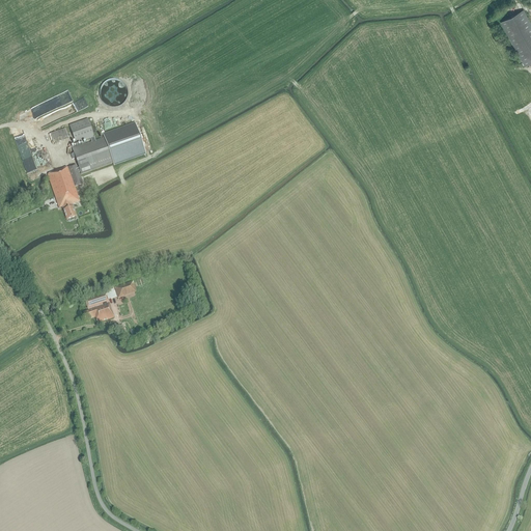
[(521,30),(530,49),(530,29),(529,26),(521,30)]
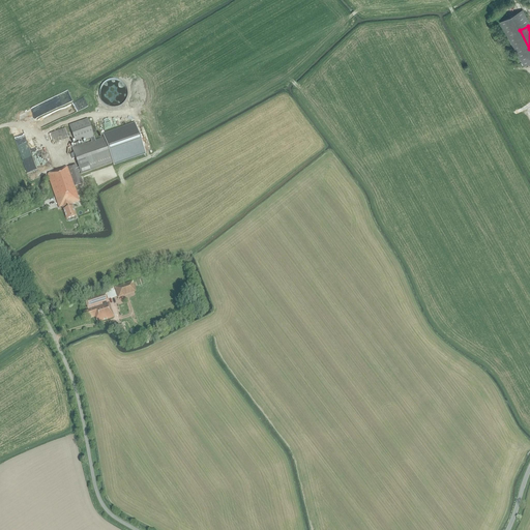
[(42,113),(49,109),(45,100),(37,105),(42,113)]
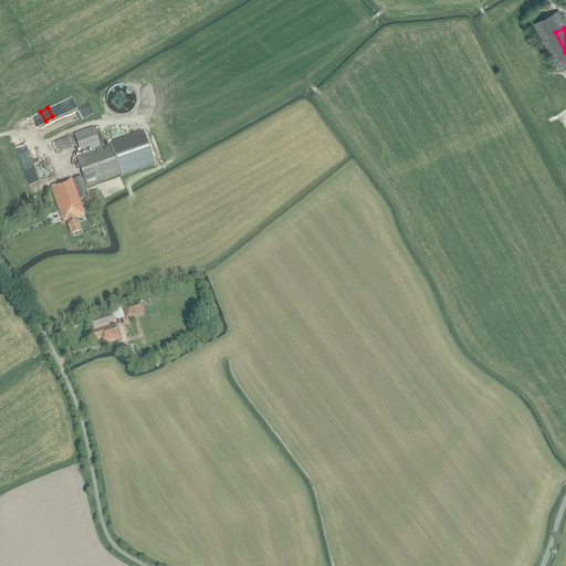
[(75,156),(84,180),(83,181),(81,176),(51,187),(63,222),(67,220),(69,223),(67,224),(71,234),(81,231),(76,218),(84,216),(79,200),(87,197),(84,185),(85,184),(86,188),(171,158),(161,126),(75,156)]
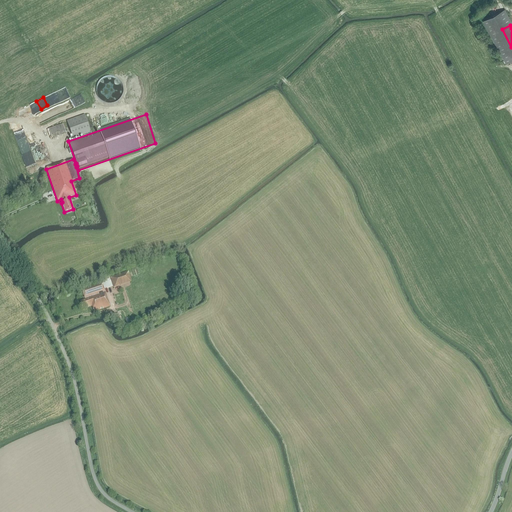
[(63,125),(48,128),(50,138),(65,135),(63,125)]
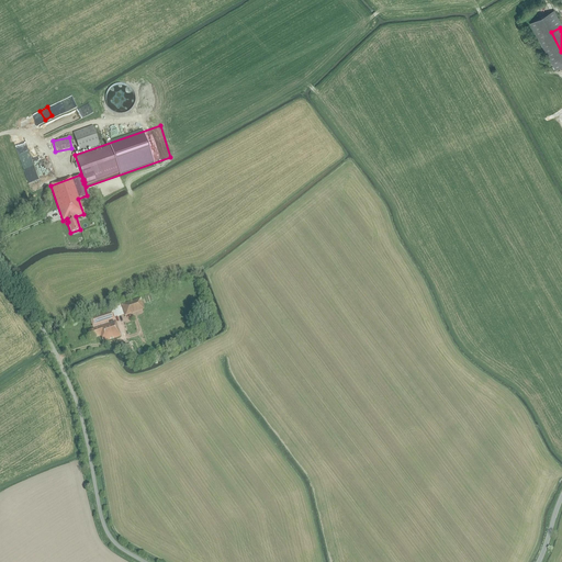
[(52,157),(44,159),(49,180),(58,178),(52,157)]
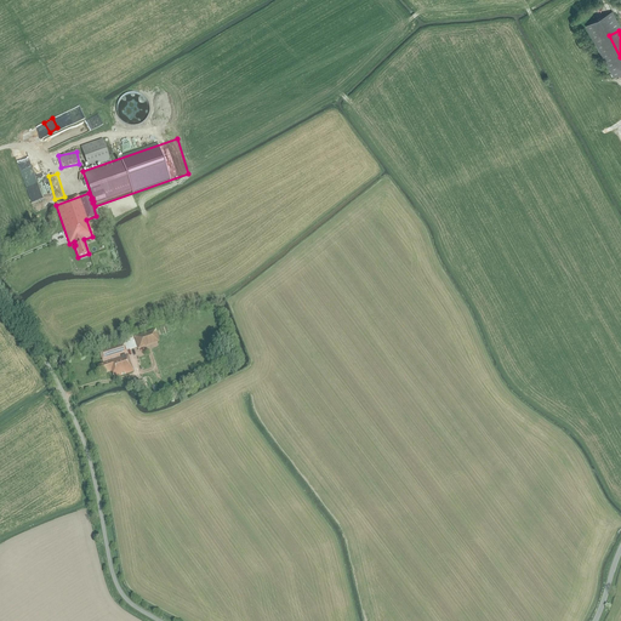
[(153,330),(136,336),(140,347),(157,341),(153,330)]
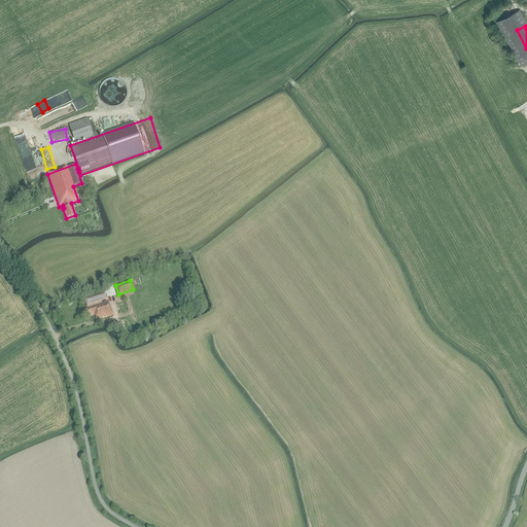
[(97,320),(112,315),(104,291),(84,297),(88,309),(83,311),(85,317),(92,315),(92,316),(96,315),(97,320)]
